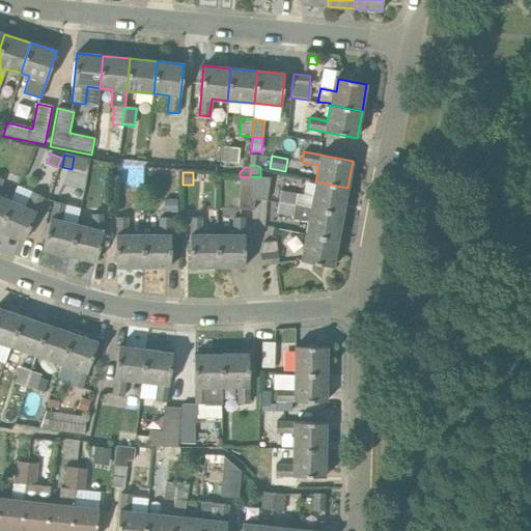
[(254,210),(255,198),(256,176),(250,176),(240,176),(239,210),(254,210)]
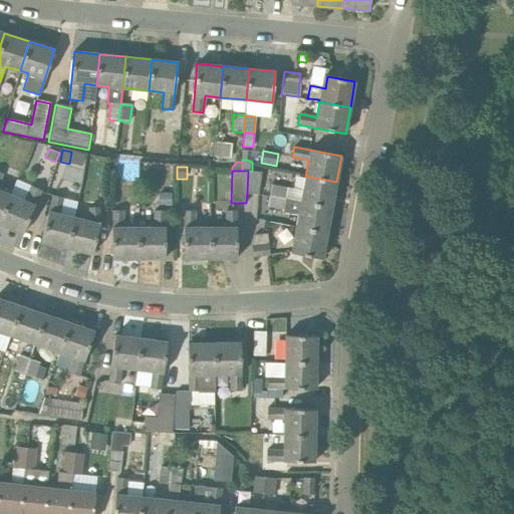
[(261,172),(252,171),(248,171),(247,192),(257,194),(261,172)]
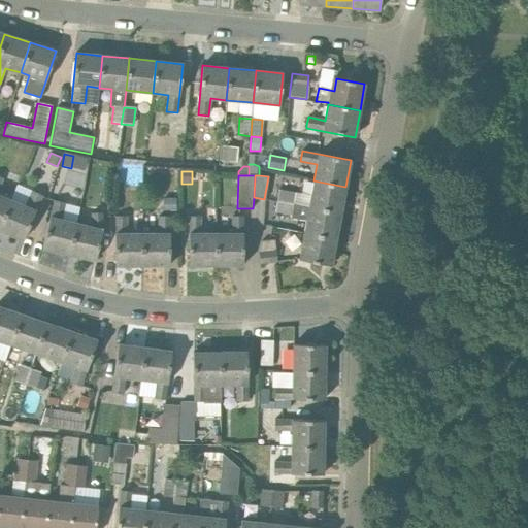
[(0,225),(10,200),(0,195),(0,183),(2,178),(0,176),(0,225)]
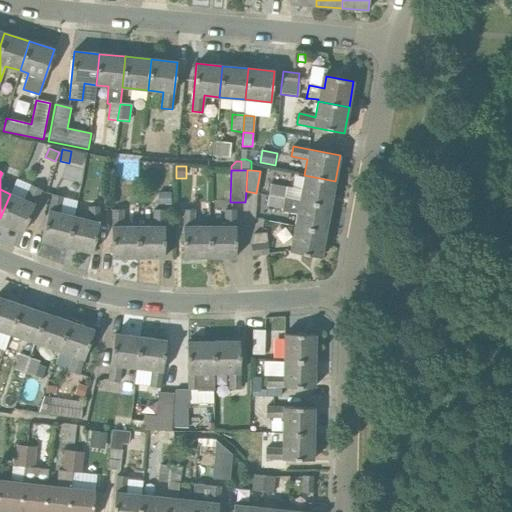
[(330,206),(335,181),(304,175),(300,201),(330,206)]
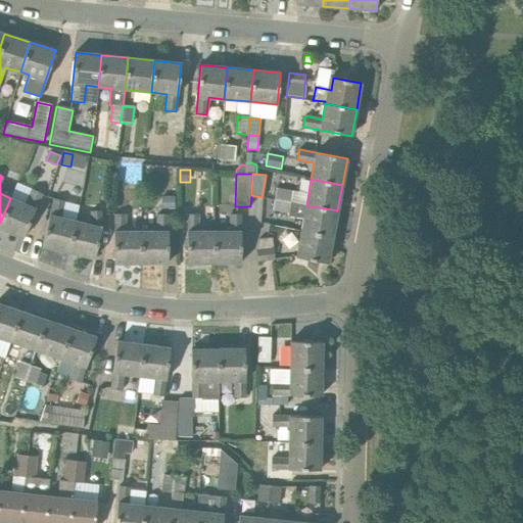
[(292,202),(294,191),(278,188),(275,199),(292,202)]
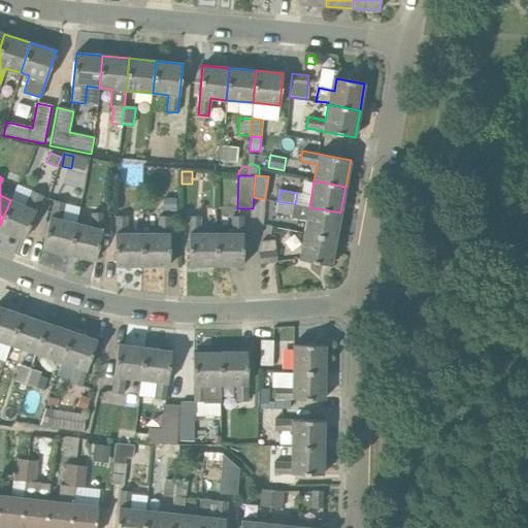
[(10,200),(0,225),(0,230),(24,240),(42,195),(32,191),(25,206),(10,200)]
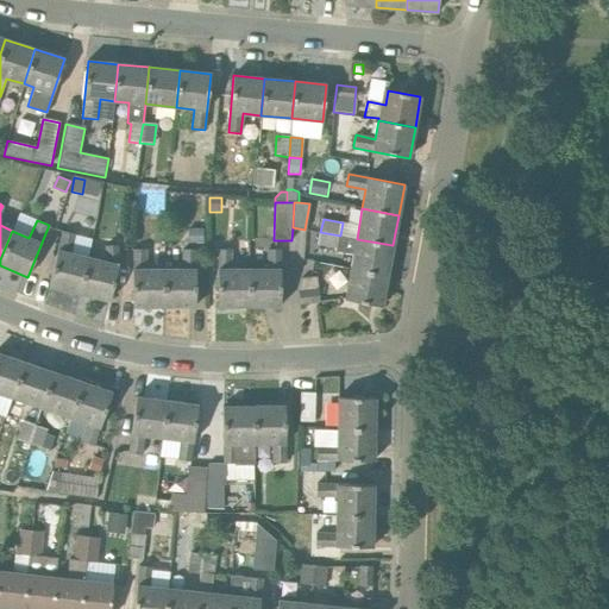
[(205,244),(205,228),(190,228),(190,244),(205,244)]
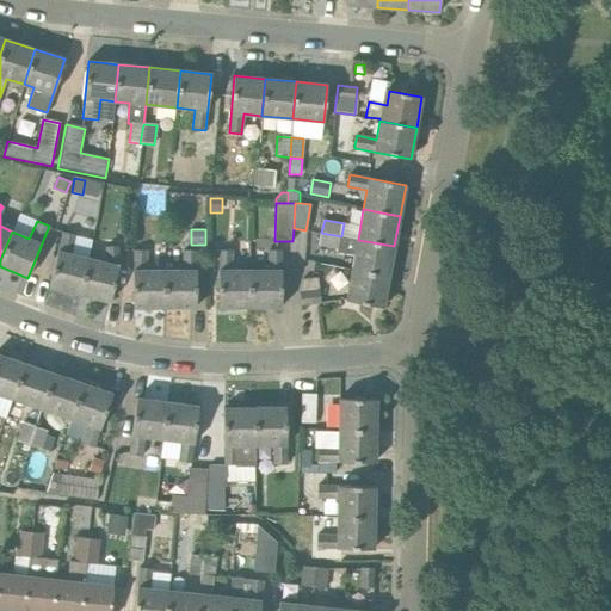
[(49,287),(80,295),(88,258),(69,254),(74,234),(63,230),(49,287)]
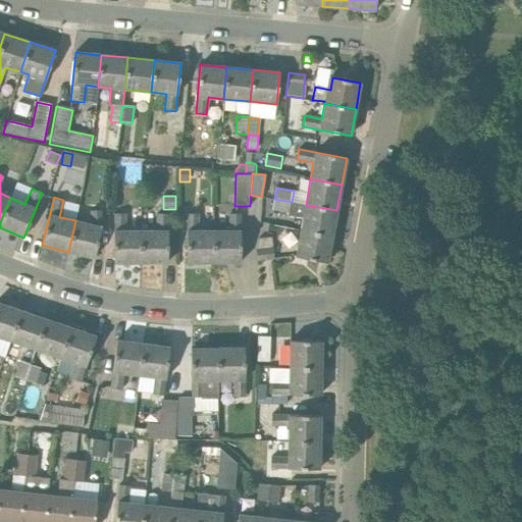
[(290,213),(292,202),(274,199),(272,209),(290,213)]
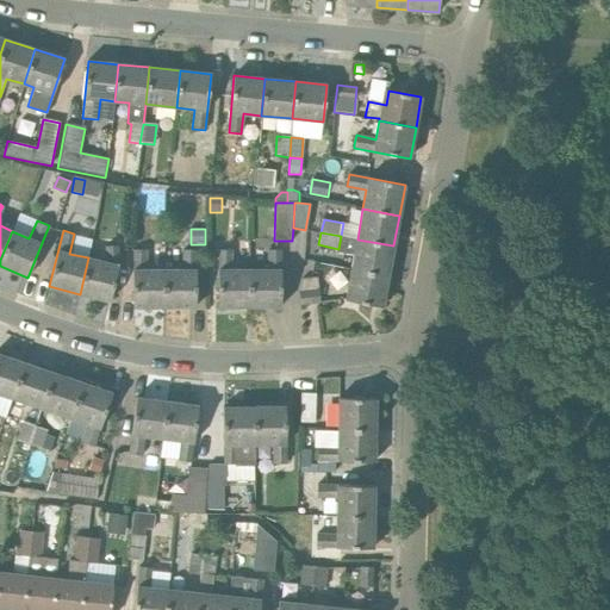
[(358,240),(341,236),(338,249),(337,254),(354,256),(352,269),(388,277),(393,246),(358,240)]
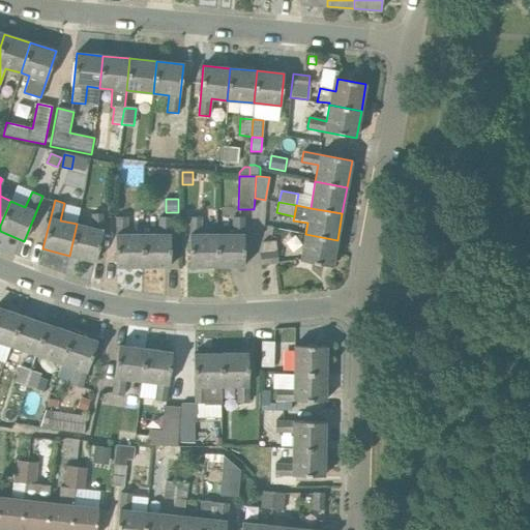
[(77,224),(69,256),(95,262),(104,230),(102,213),(91,214),(91,228),(77,224)]
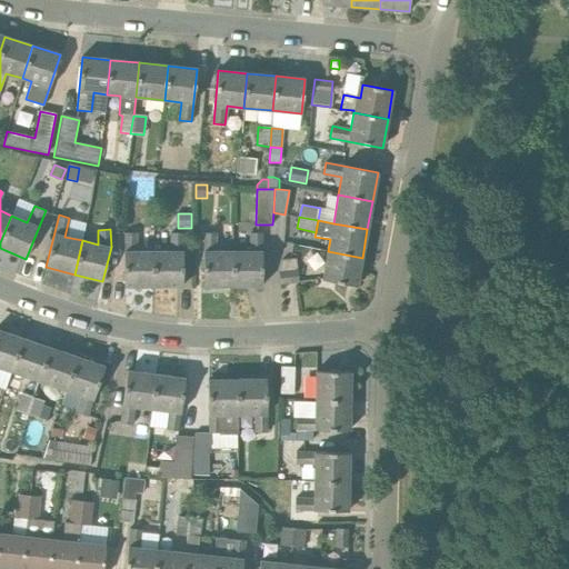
[(153,286),(153,250),(137,251),(137,232),(125,233),(125,286),(153,286)]
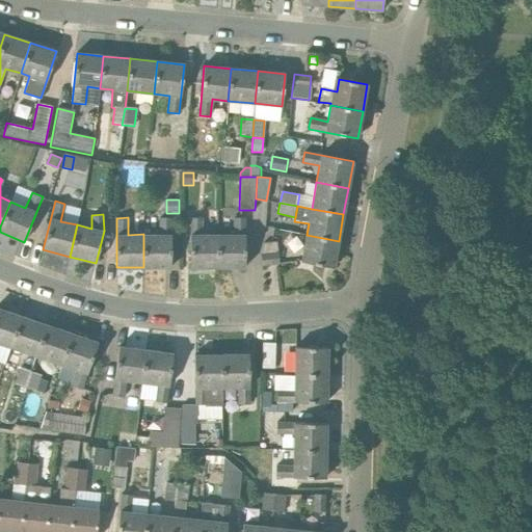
[(159,234),(143,234),(143,267),(170,267),(170,217),(159,218),(159,234)]
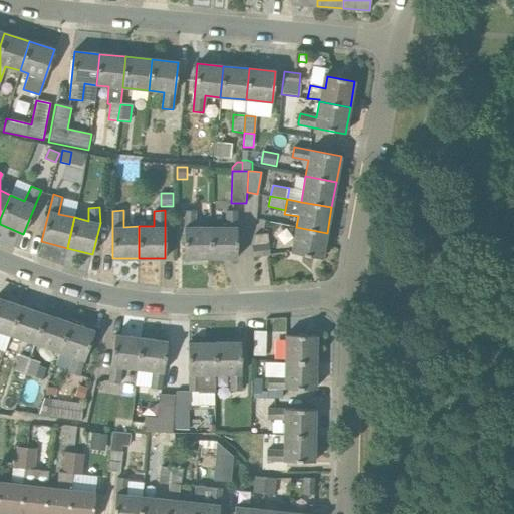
[(184,258),(211,258),(211,227),(195,227),(195,210),(184,210),(184,258)]
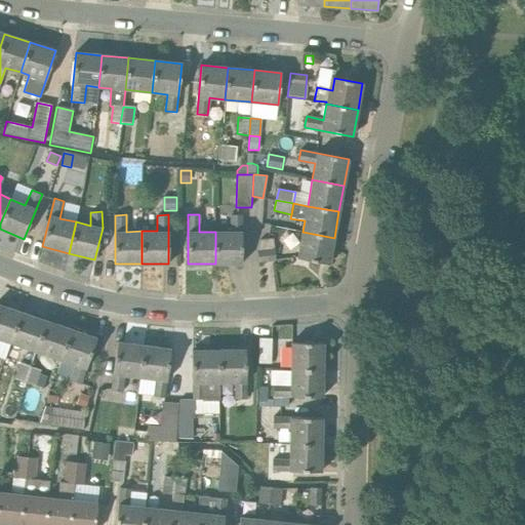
[(215,232),(215,264),(242,265),(242,214),(231,214),(231,232),(215,232)]
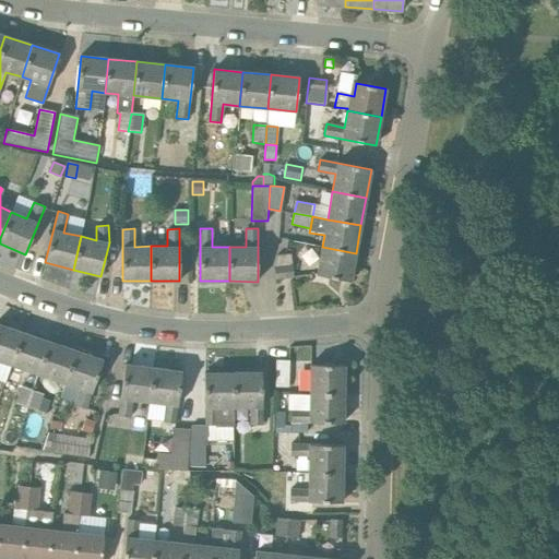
[(356,253),(322,247),(317,275),(351,281),(356,253)]
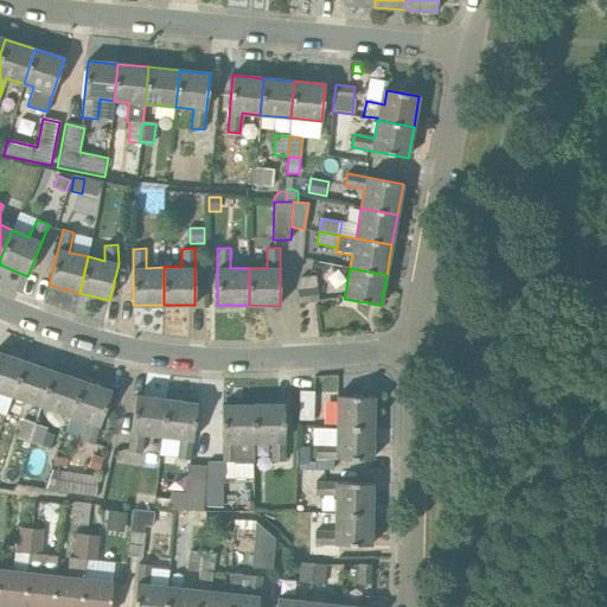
[(317,288),(314,278),(299,278),(296,291),(298,304),(317,302),(314,288),(317,288)]
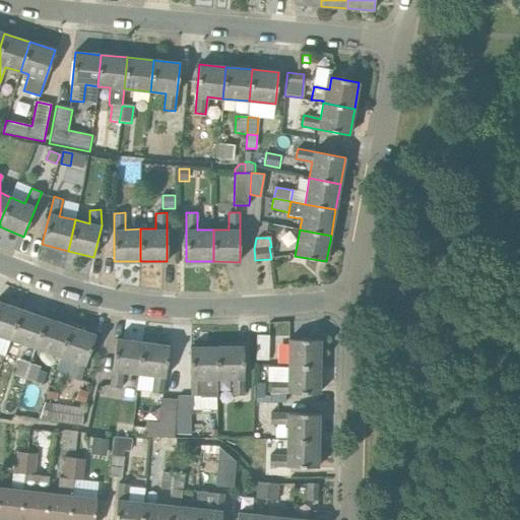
[(0,335),(10,339),(20,309),(0,302),(0,335)]
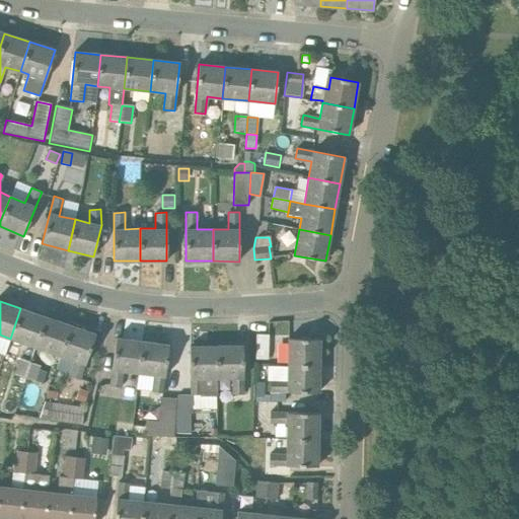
[(46,317),(20,308),(10,339),(34,347),(46,317)]
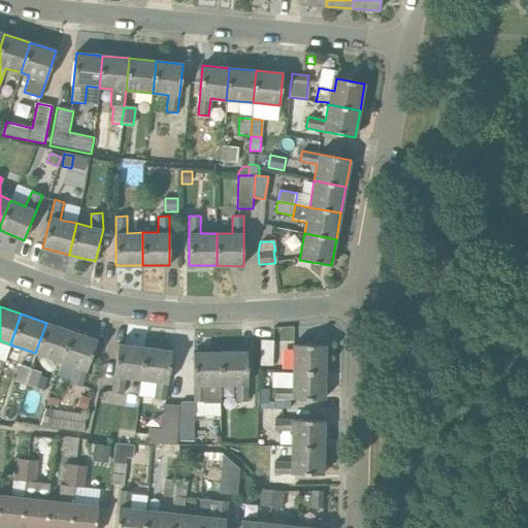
[(71,331),(46,323),(35,353),(61,362),(71,331)]
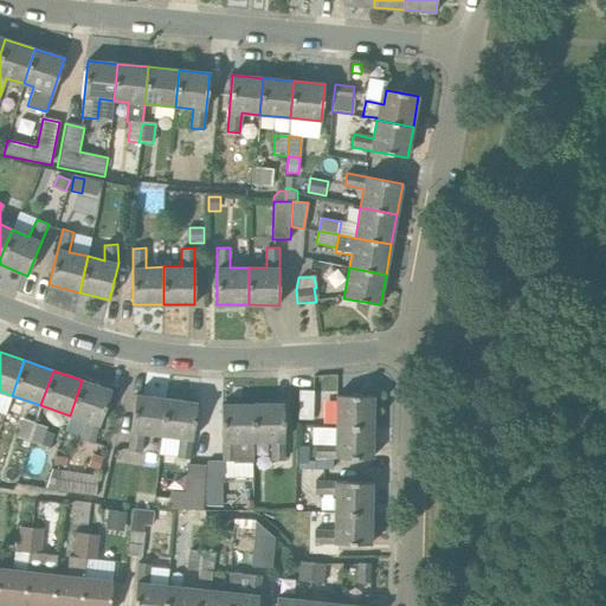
[(111,391),(82,380),(70,416),(86,421),(81,439),(92,444),(111,391)]
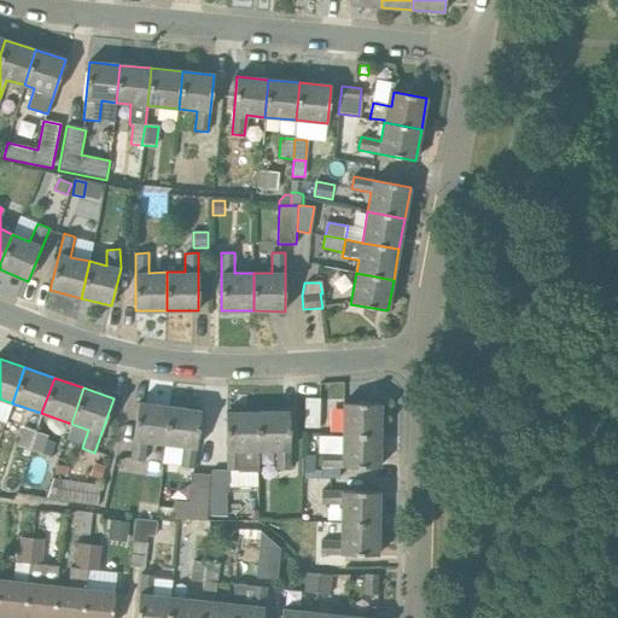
[(319,429),(320,398),(305,398),(304,427),(319,429)]
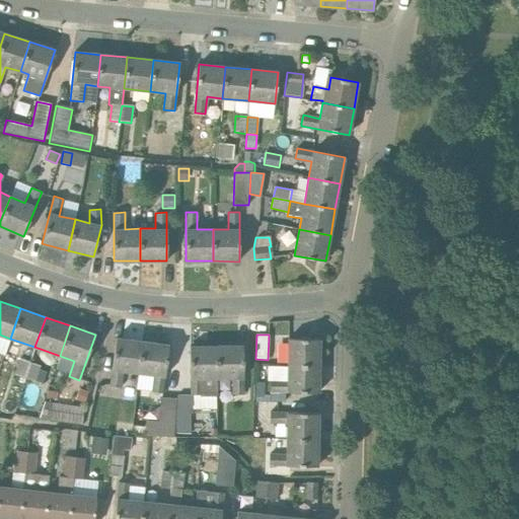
[(123,371),(138,373),(142,342),(116,338),(109,386),(120,387),(123,371)]
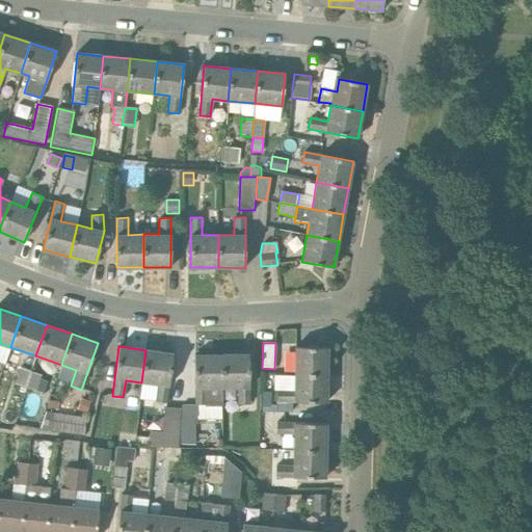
[(295,374),(327,375),(327,347),(295,347),(295,374)]
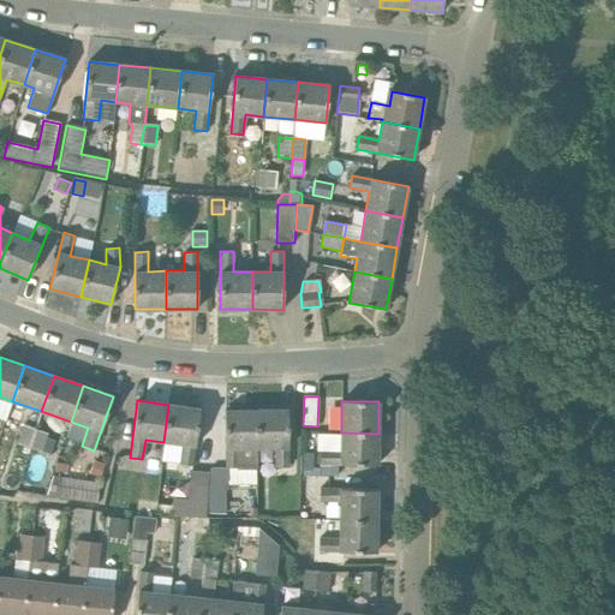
[(168,405),(163,442),(181,445),(179,464),(193,466),(201,408),(168,405)]
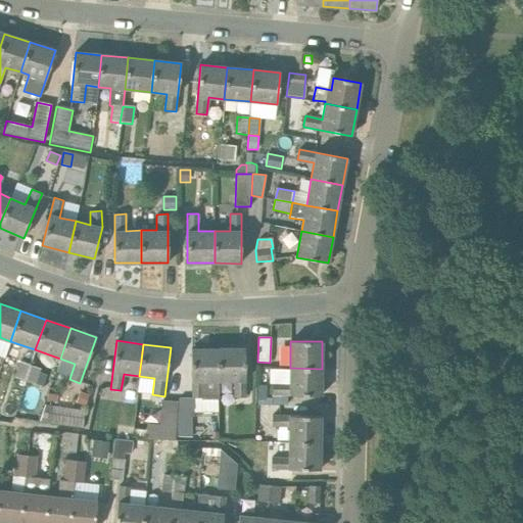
[(219,381),(218,348),(191,349),(192,398),(179,398),(178,401),(177,438),(193,438),(192,418),(194,418),(194,415),(217,415),(217,400),(218,400),(218,381),(219,381)]
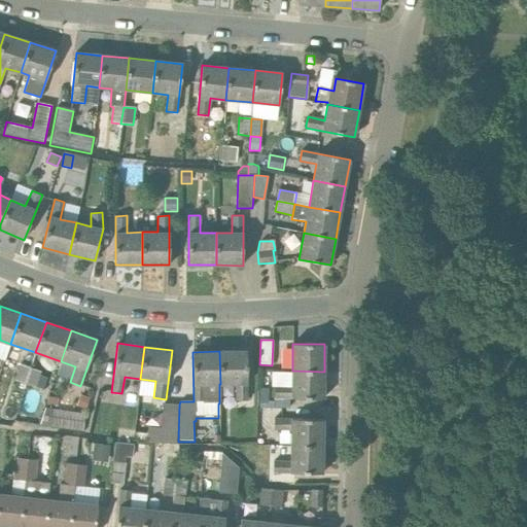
[(219,351),(220,384),(237,384),(237,400),(247,400),(247,351),(219,351)]
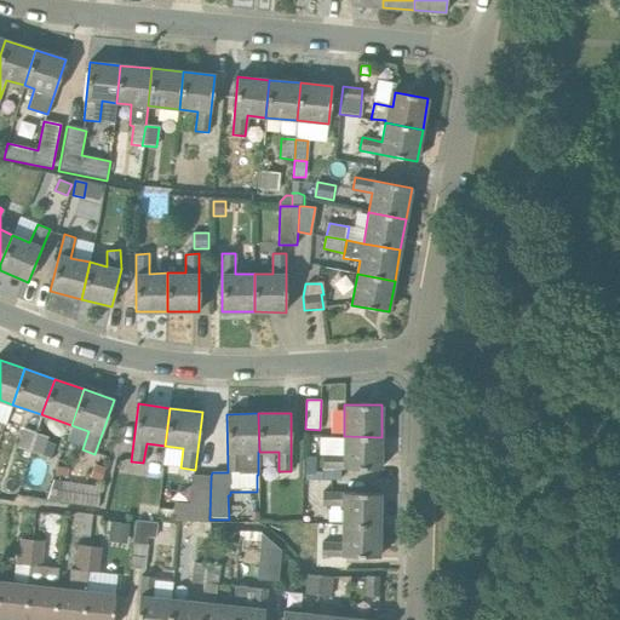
[(17,448),(29,453),(35,434),(23,430),(17,448)]
